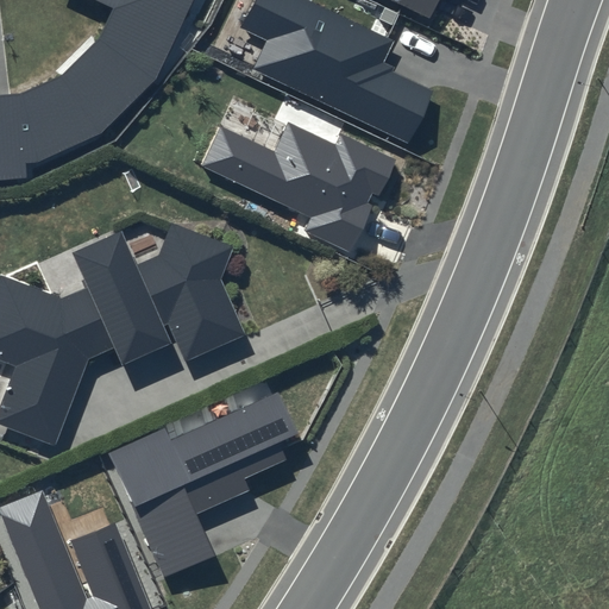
[(17,86),(0,86),(0,173),(24,171),(23,157),(32,156),(98,126),(150,73),(184,0),(108,0),(94,30),(56,68),(17,86)]
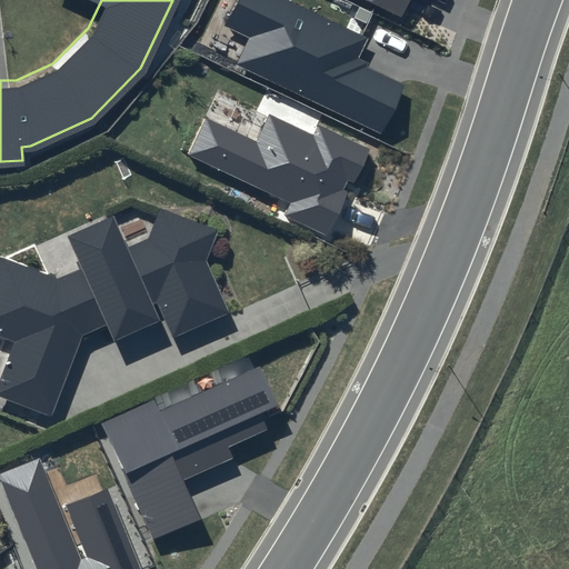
[(367,38),(286,0),(236,0),(223,27),(250,38),(237,63),(382,135),(405,85),(355,61),(367,38)]
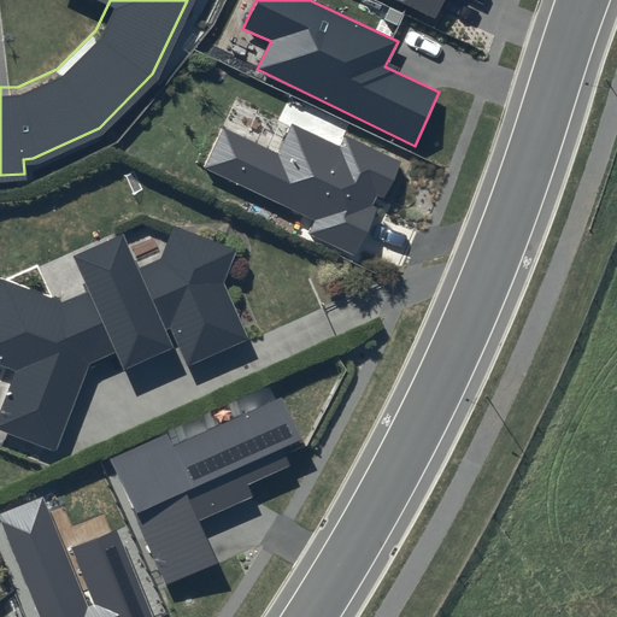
[(394,0),(436,21),(446,0),(394,0)]
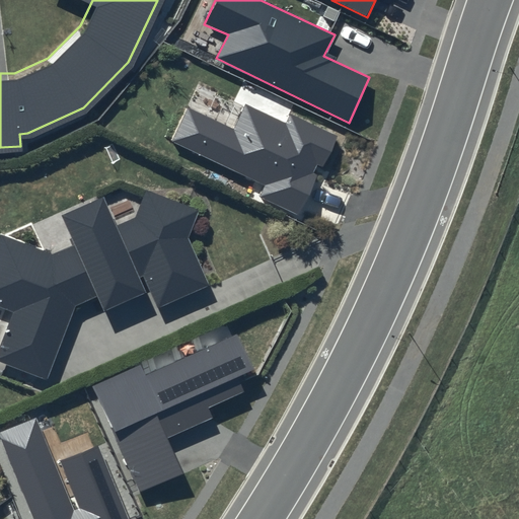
[(233,129),(188,107),(171,142),(265,186),(260,197),(298,216),(336,136),(290,114),(286,124),(245,104),(233,129)]
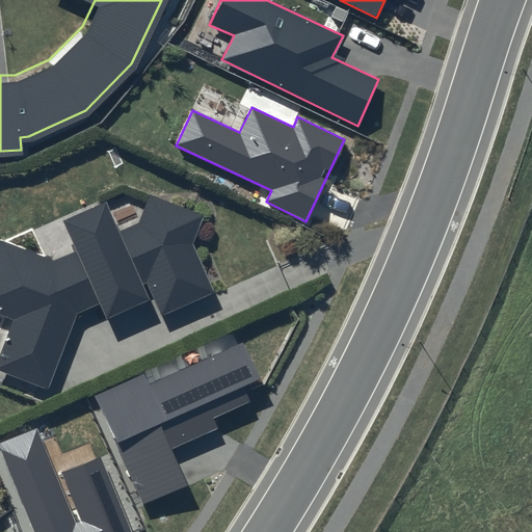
[(0,315),(11,320),(0,348),(0,374),(43,391),(73,316),(95,306),(101,319),(143,300),(137,287),(141,286),(156,318),(210,294),(188,246),(198,219),(145,197),(134,225),(113,235),(100,204),(59,222),(74,255),(49,265),(0,245),(0,315)]
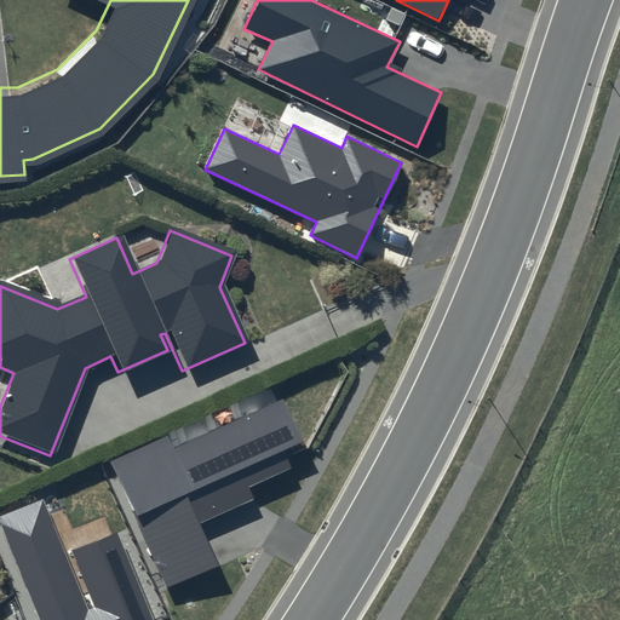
[(167,435),(110,460),(167,587),(219,566),(201,523),(254,499),(250,487),(293,468),(285,451),(304,442),(283,399),(173,448),(167,435)]
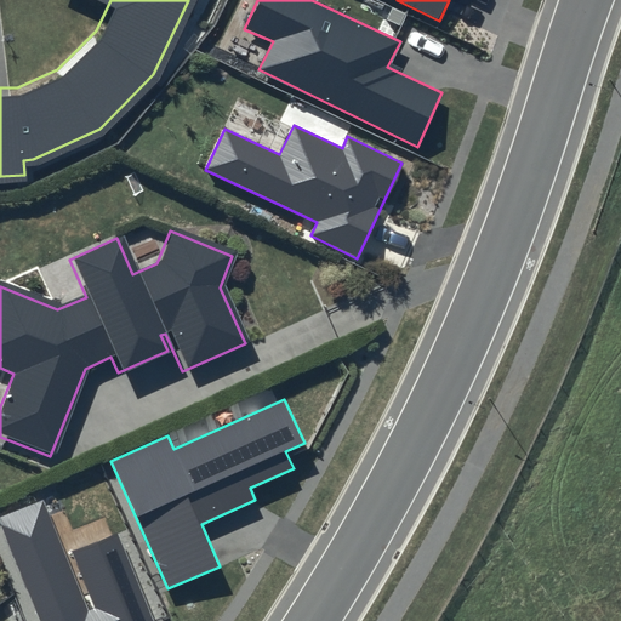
[(43,500),(0,516),(0,525),(39,620),(154,620),(117,533),(73,552),(96,608),(89,610),(43,500)]
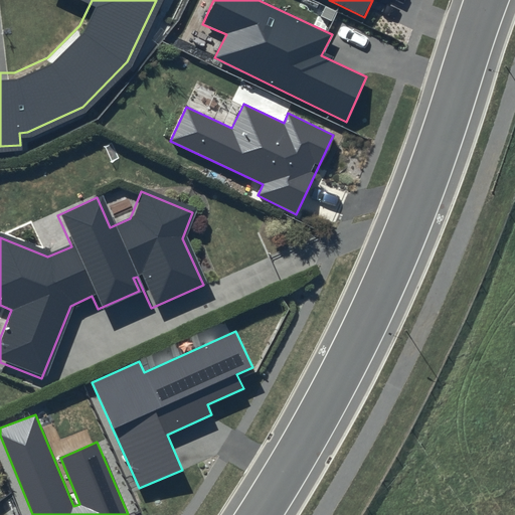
All buildings are outlined.
